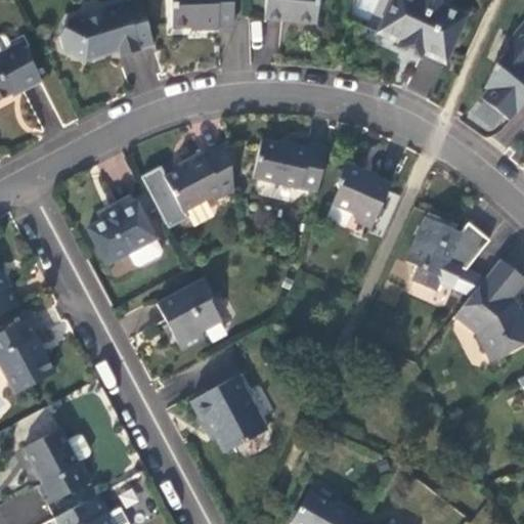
[(140,0),(127,0),(125,1),(104,7),(100,14),(88,18),(81,14),(69,18),(58,36),(62,48),(85,60),(100,56),(102,52),(119,47),(121,56),(139,50),(155,45),(140,0)]
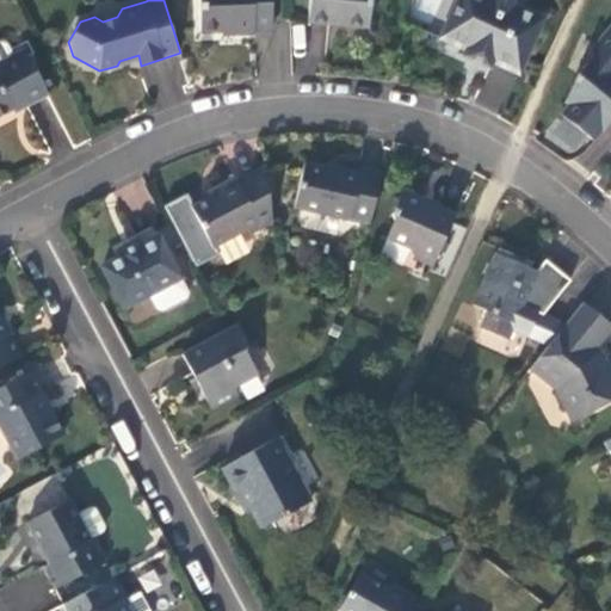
[(234,34),(254,32),(254,29),(272,29),(271,0),(199,0),(201,31),(234,30),(234,34)]
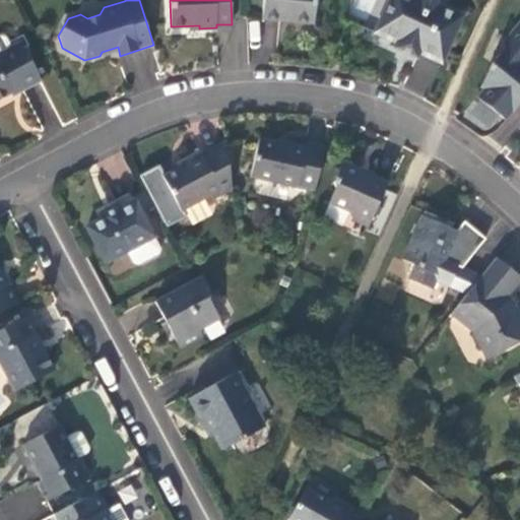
[(263,0),(262,17),(313,22),(315,0),(263,0)]
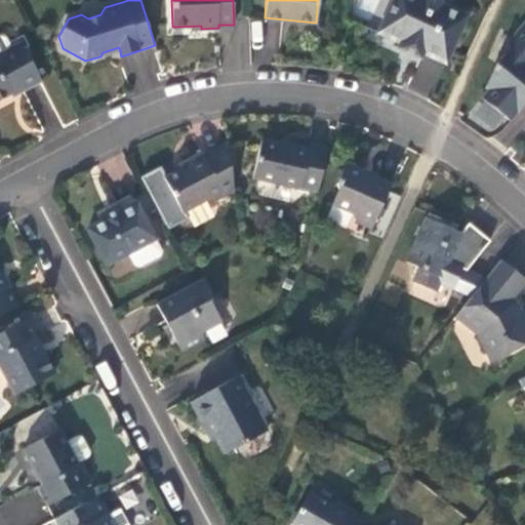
[(399,47),(421,57),(423,52),(446,63),(469,14),(447,4),(448,0),(393,0),(378,33),(401,42),(399,47)]
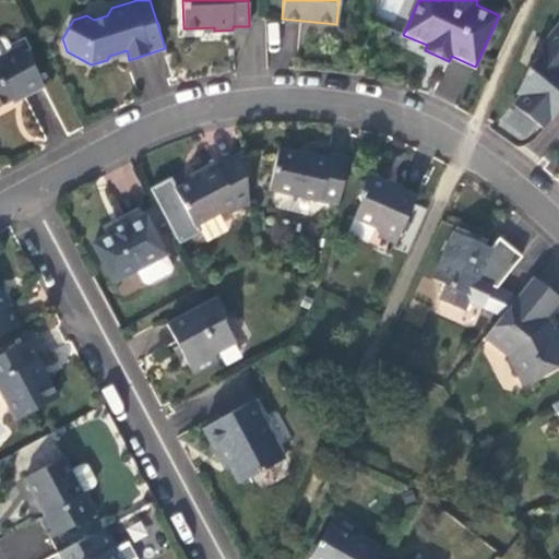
[(558,110),(558,22),(539,47),(544,50),(528,69),(518,93),(520,95),(513,104),(544,130),(558,110)]
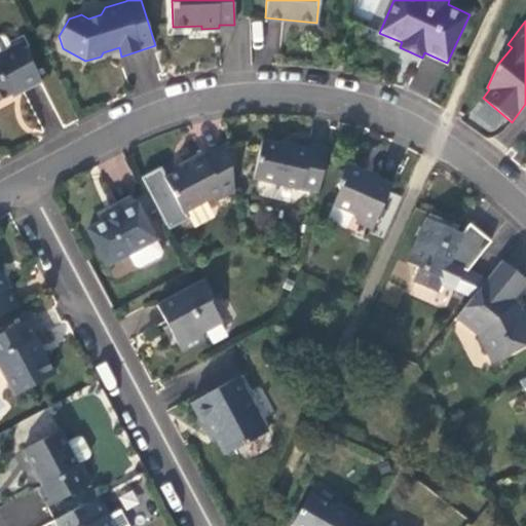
[(0,52),(10,47),(5,38),(0,37),(0,36),(0,52)]
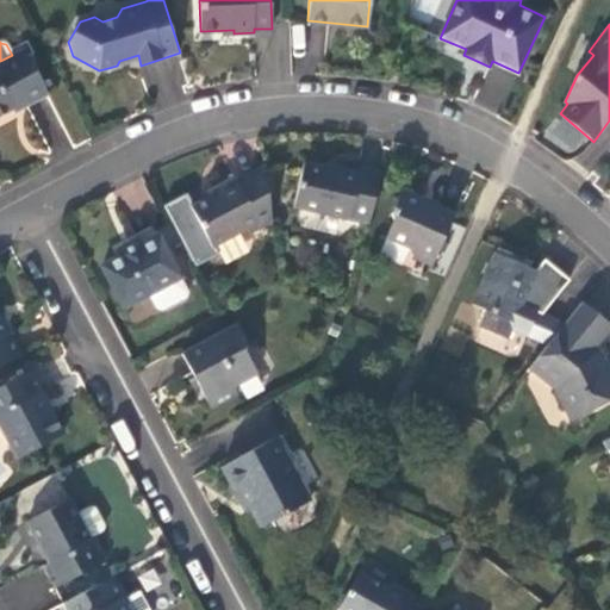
[(12,55),(0,61),(0,116),(25,104),(26,106),(48,94),(24,49),(12,55)]
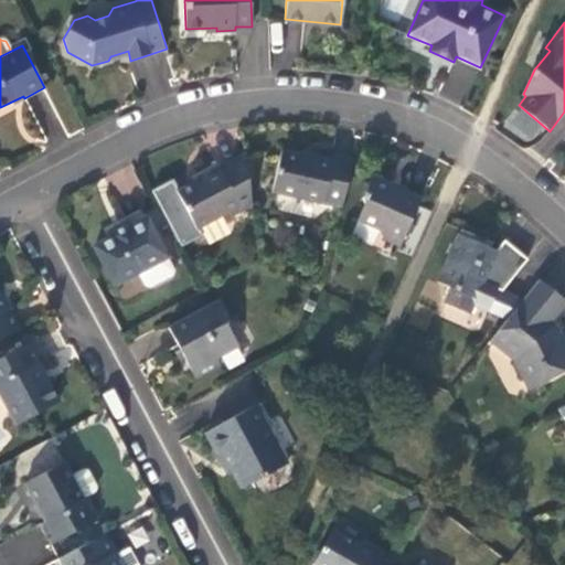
[(342,208),(353,159),(334,155),(333,160),(315,156),(315,158),(281,150),(273,191),(342,208)]
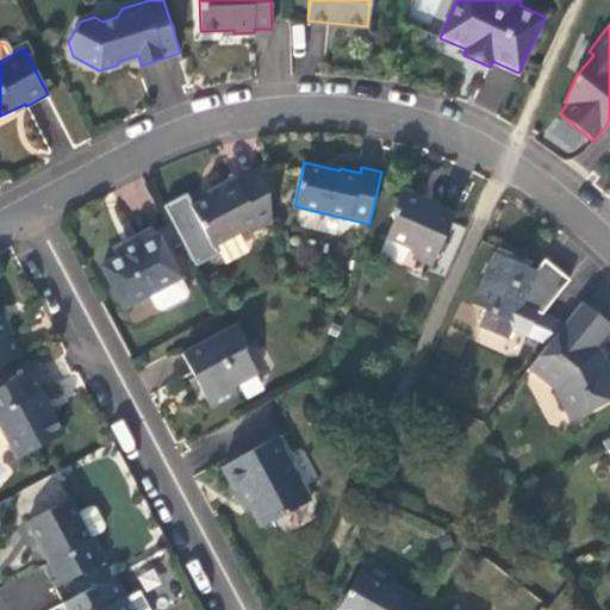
[(272,221),(265,166),(237,180),(235,176),(213,188),(216,192),(192,204),(187,194),(165,206),(197,266),(219,254),(216,246),(240,232),(247,235),(272,221)]
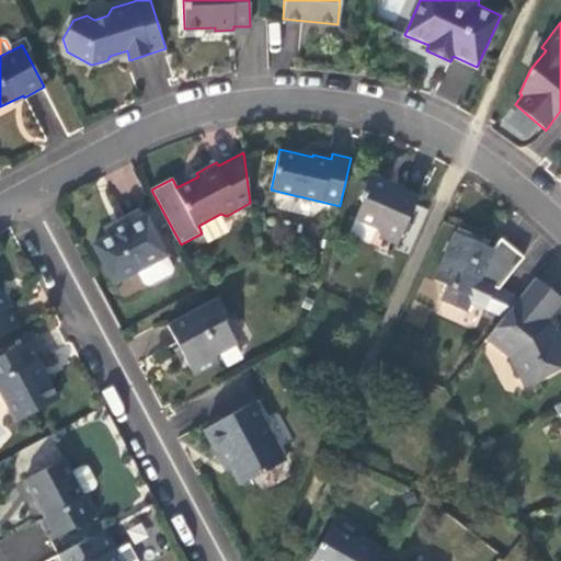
[(377,227),(380,236),(397,243),(418,198),(368,176),(359,196),(363,202),(355,218),(377,227)]
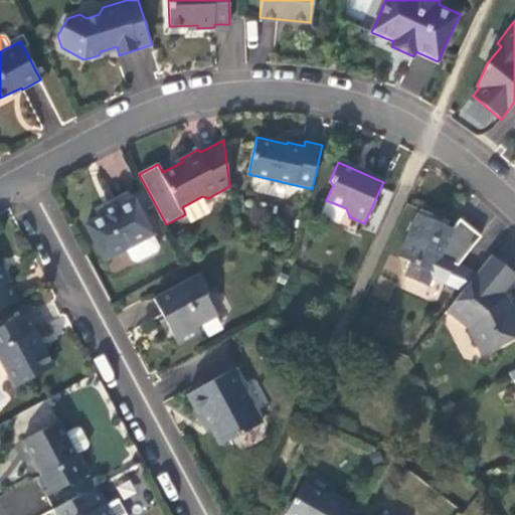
[(105,260),(126,248),(152,234),(154,234),(135,198),(119,206),(117,202),(100,211),(102,215),(86,224),(105,260)]
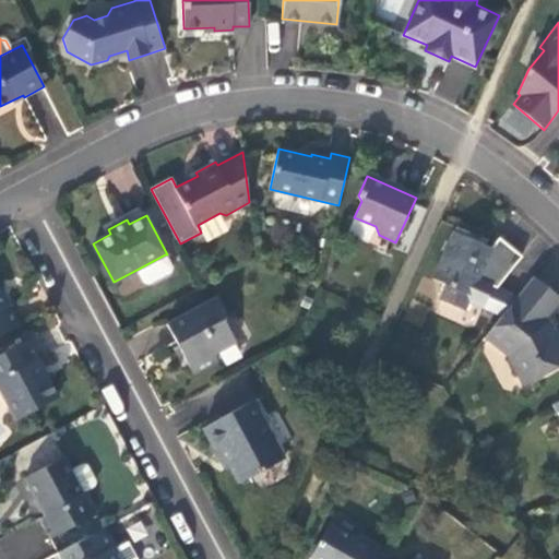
[(501,317),(518,297),(497,288),(522,257),(499,239),(490,249),(477,242),(479,238),(456,227),(433,280),(447,285),(440,300),(464,311),(471,296),(485,302),(483,309),(501,317)]
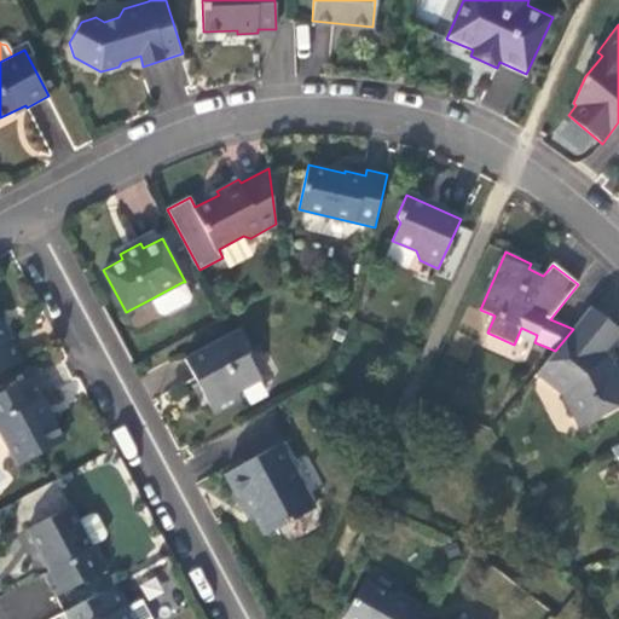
[(191,296),(183,282),(151,299),(160,314),(165,316),(189,302),(191,296)]
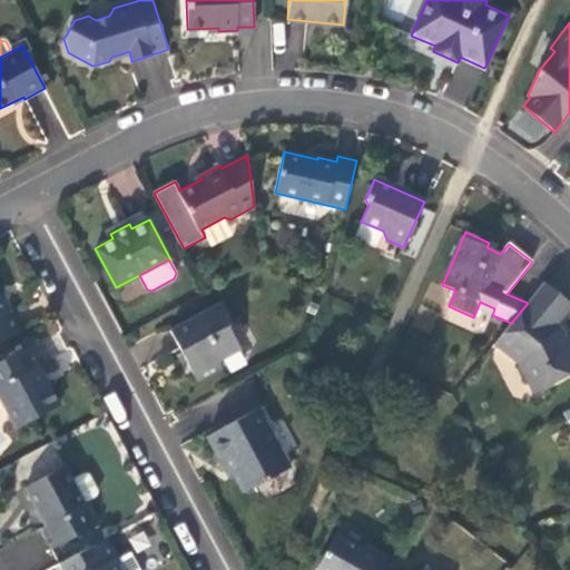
[(569,304),(543,283),(528,303),(511,323),(494,344),(518,363),(533,393),(569,374),(569,335),(561,340),(550,331),(569,305),(569,304)]
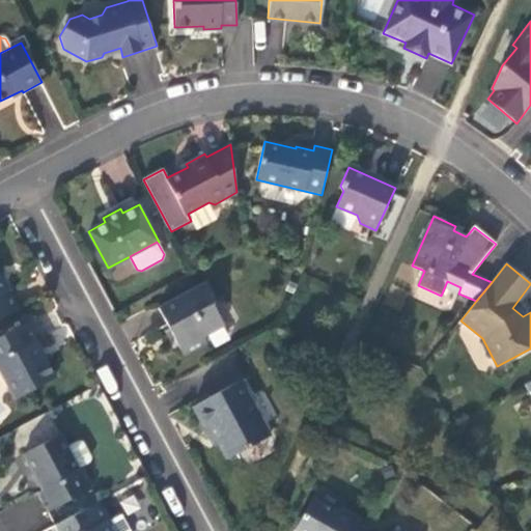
[(0,318),(17,310),(7,291),(6,292),(0,281),(0,318)]
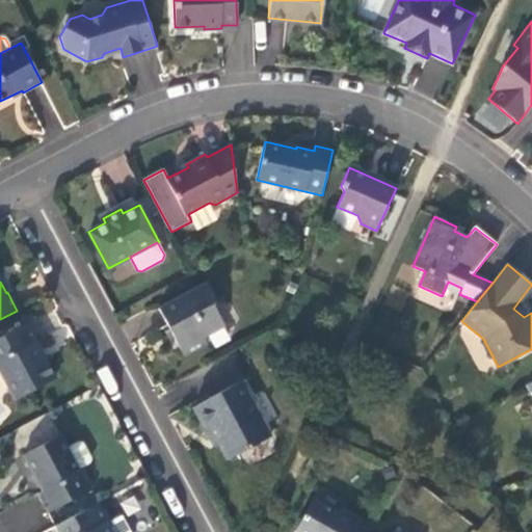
[(208,282),(159,308),(184,355),(207,343),(204,337),(224,325),(214,306),(216,298),(208,282)]
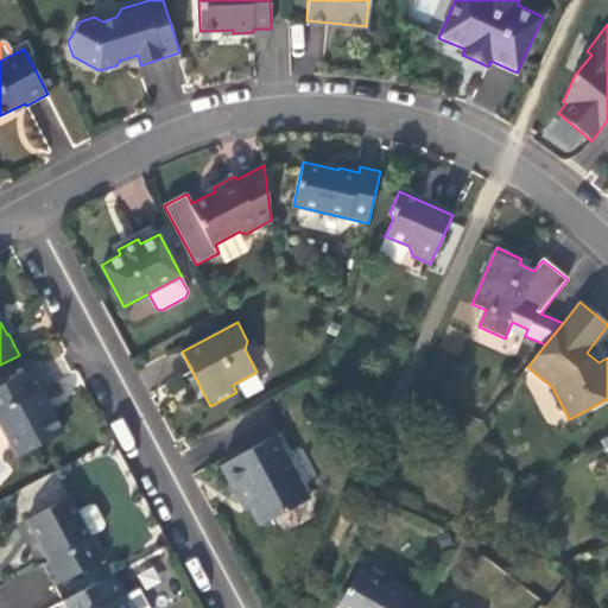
[(48,411),(39,393),(42,392),(30,371),(0,386),(0,422),(19,457),(63,434),(51,410),(48,411)]
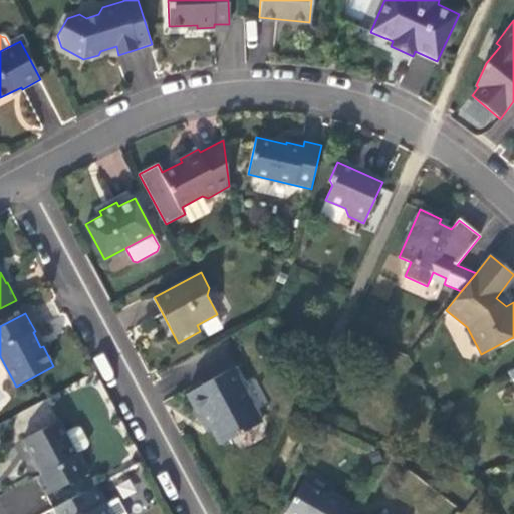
[(233,368),(187,394),(204,424),(208,422),(220,444),(261,422),(233,368)]
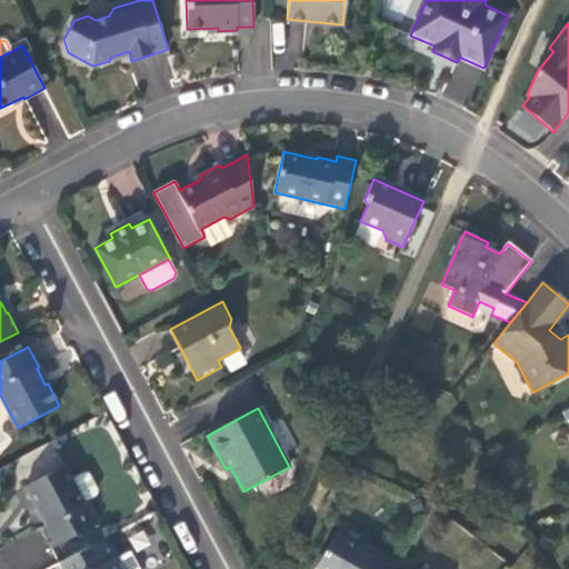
[(86,503),(83,501),(72,478),(66,465),(25,487),(45,525),(40,527),(51,548),(99,522),(88,501),(86,503)]
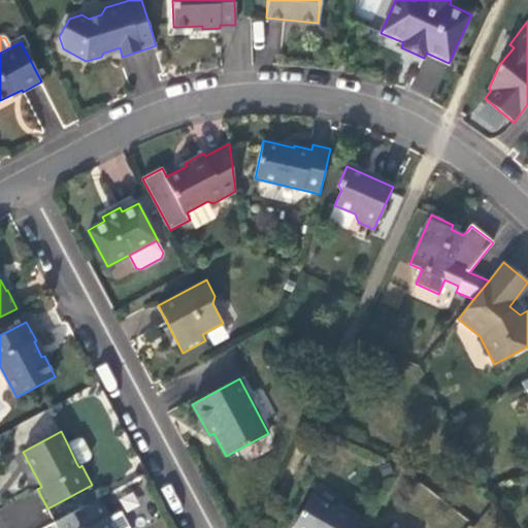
[(78,438),(67,443),(77,465),(89,459),(90,455),(81,439),(78,438)]
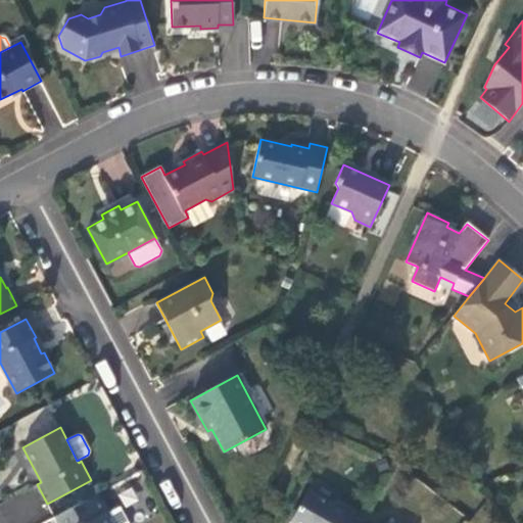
[(308,489),(300,505),(307,503),(314,492),(308,489)]
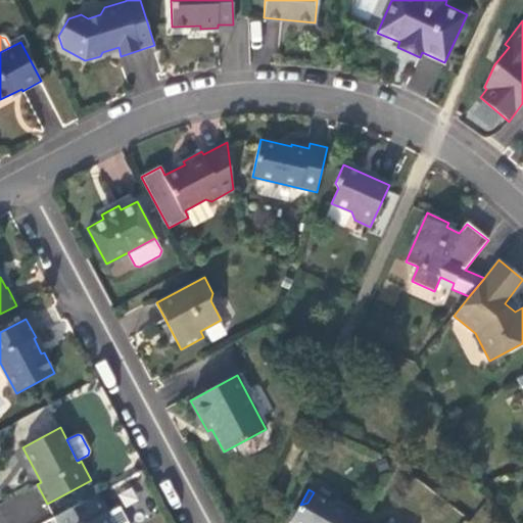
[(361,522),(362,522),(363,520),(349,513),(351,508),(338,501),(331,503),(314,492),(307,503),(300,505),(291,521),(291,522),(361,522)]
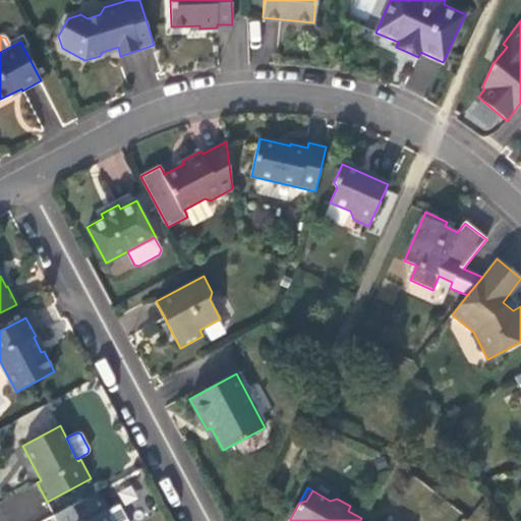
[(109,520),(106,516),(104,512),(109,509),(99,491),(54,515),(57,520),(109,520)]
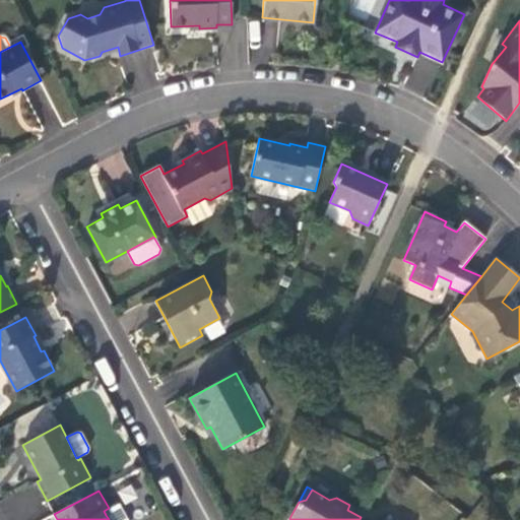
[(111,512),(106,515),(109,519),(127,519),(119,503),(109,509),(111,512)]
